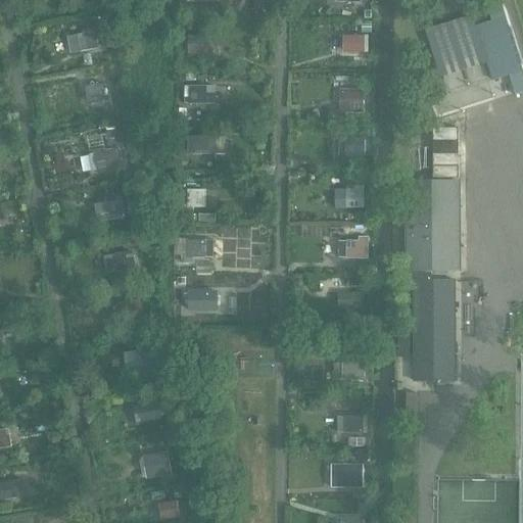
[(492,82),(501,80),(510,77),(517,97),(522,94),(522,70),(503,6),(489,10),(493,22),(475,29),(492,82)]
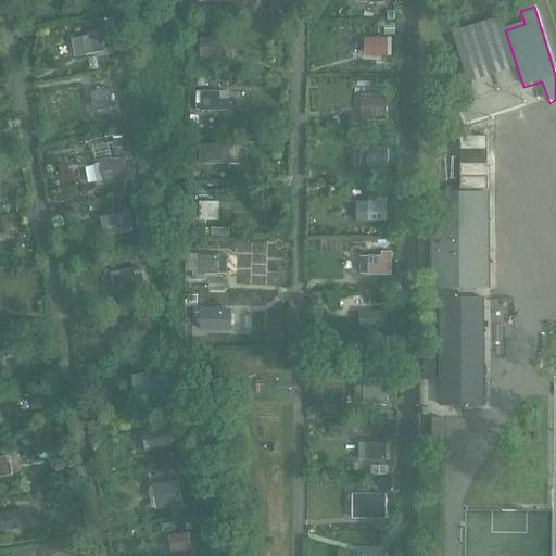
[(76,35),(78,53),(104,51),(103,32),(76,35)]
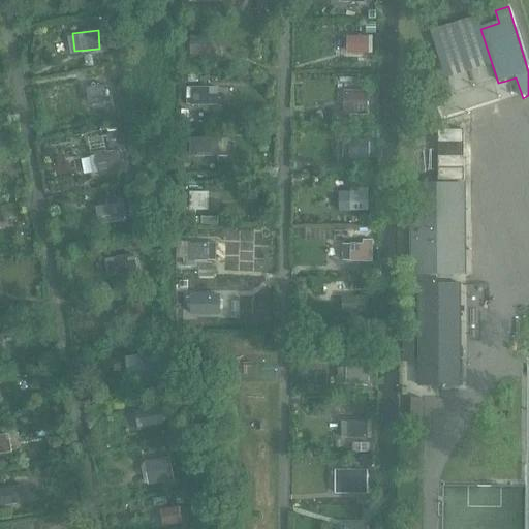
[(222,55),(221,34),(198,35),(198,56),(222,55)]
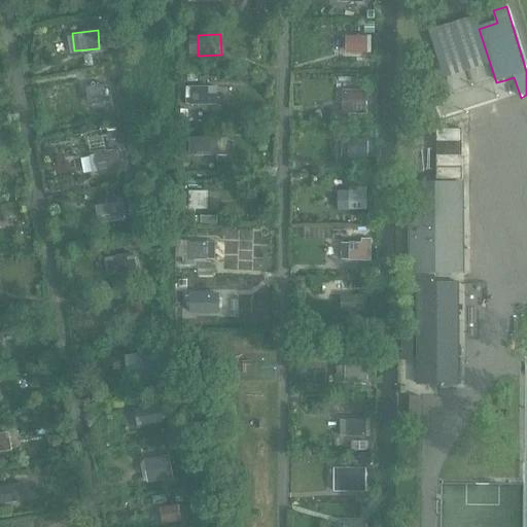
[(346,36),(346,53),(371,54),(371,36),(346,36)]
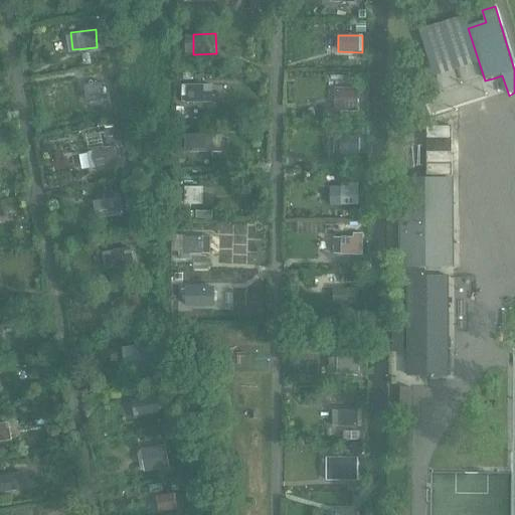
[(84,84),(87,99),(105,96),(103,81),(84,84)]
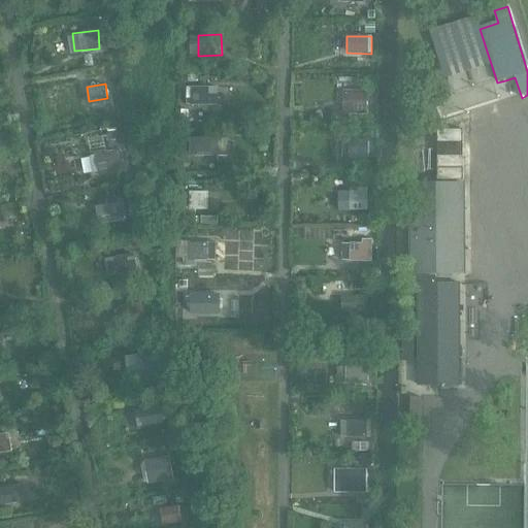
[(190,104),(222,103),(221,86),(189,87),(190,104)]
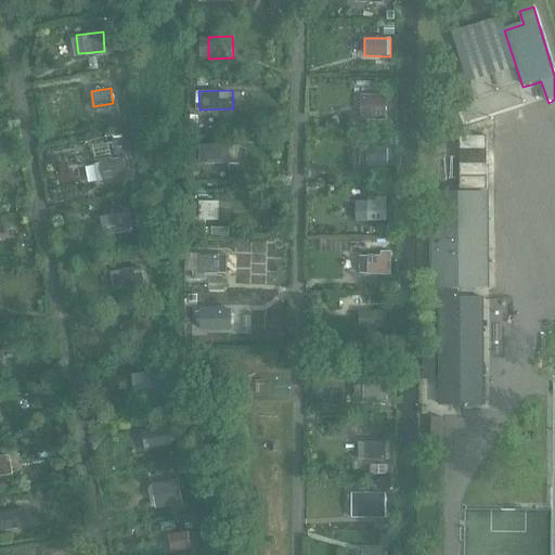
[(361,95),(361,114),(387,113),(387,95),(361,95)]
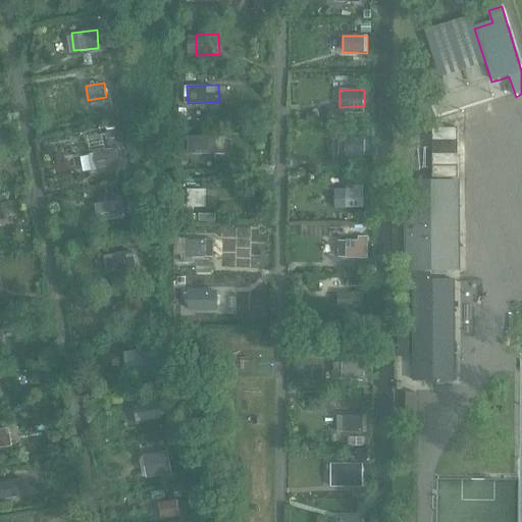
[(435,176),(460,176),(460,128),(435,128),(435,176)]
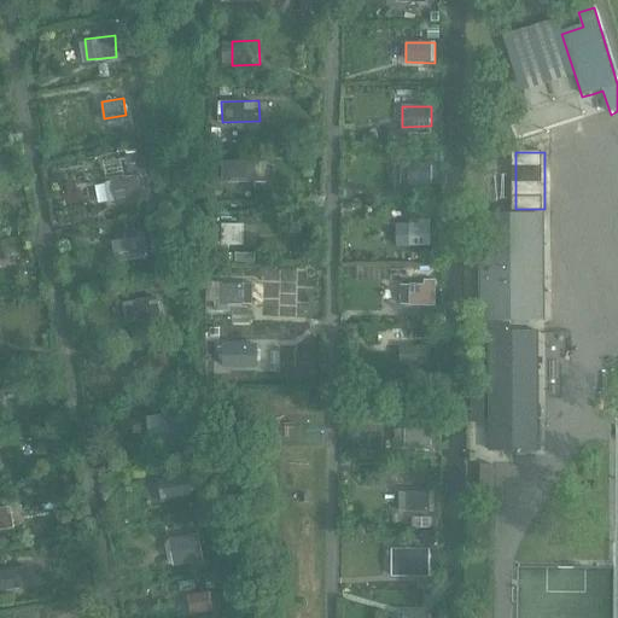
[(232,164),(233,181),(261,180),(261,163),(232,164)]
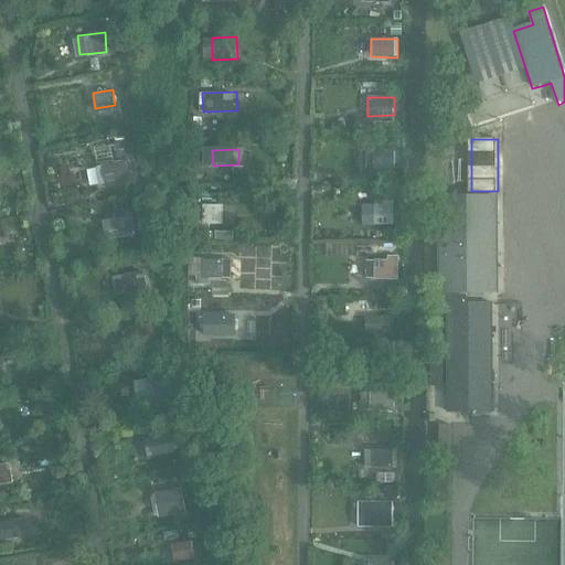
[(398,179),(398,150),(363,150),(363,179),(398,179)]
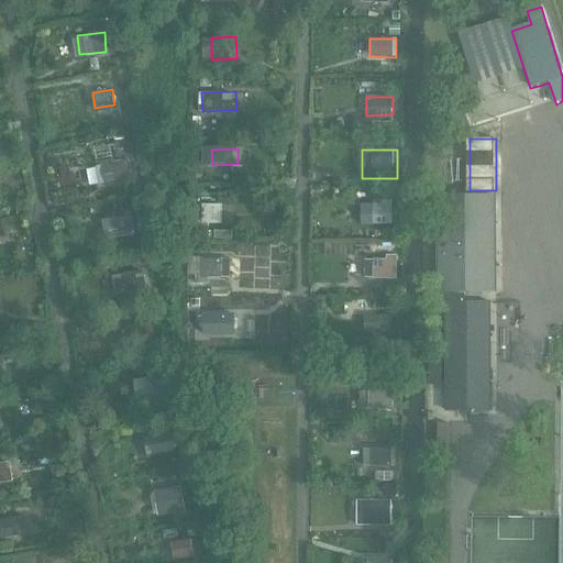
[(101,164),(105,181),(128,177),(124,159),(101,164)]
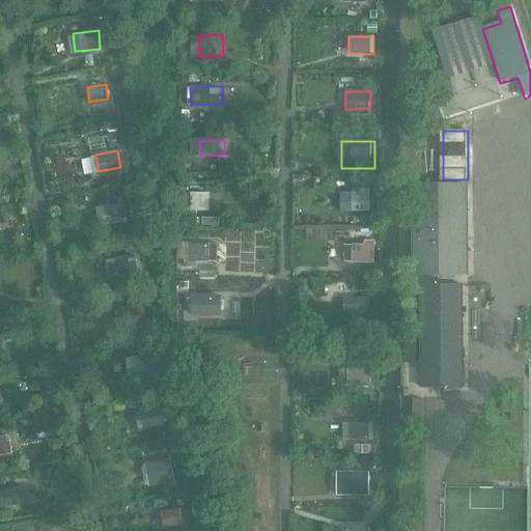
[(413,187),(414,276),(467,276),(467,187),(413,187)]
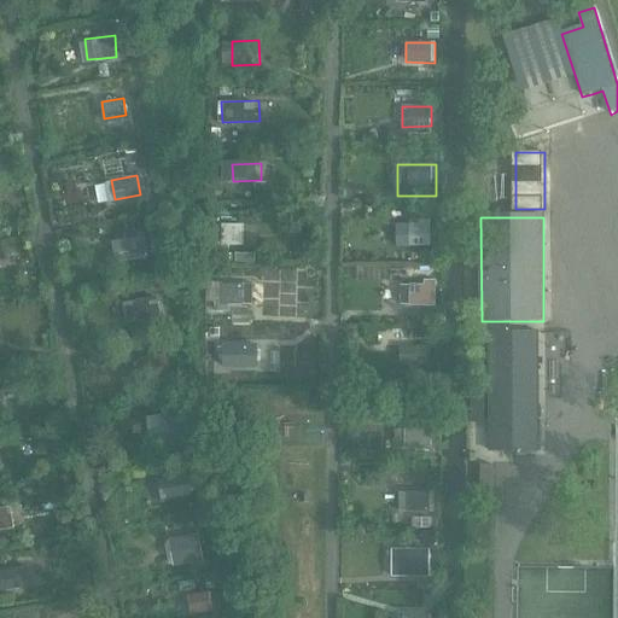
[(430,222),(397,222),(397,245),(430,245),(430,222)]
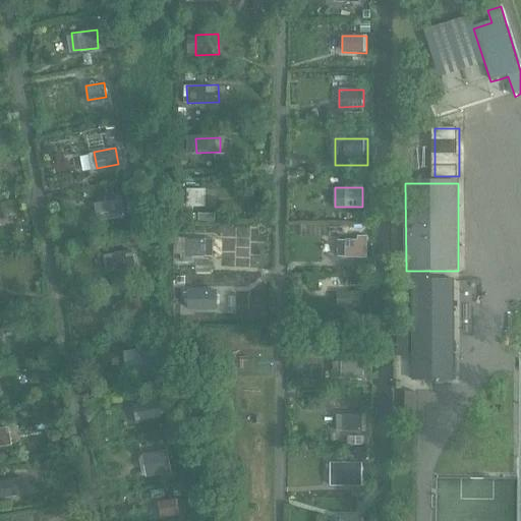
[(208,188),(188,189),(188,206),(209,206),(208,188)]
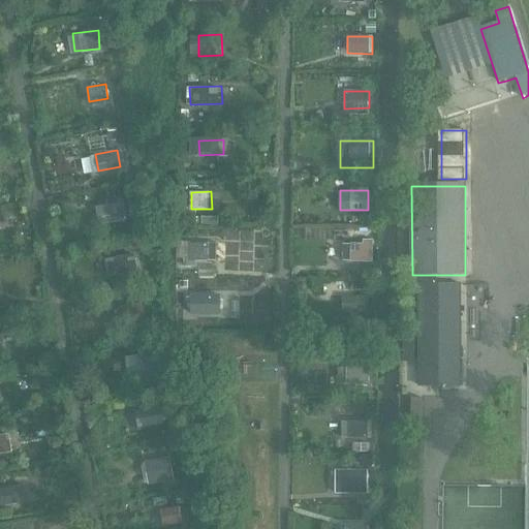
[(124,200),(101,205),(104,222),(127,218),(124,200)]
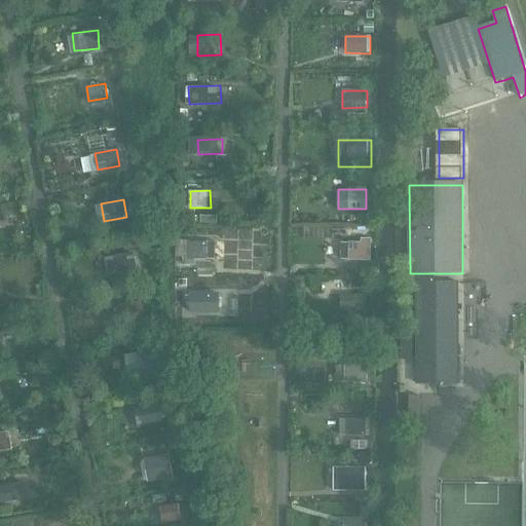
[(218,242),(201,242),(201,257),(218,257),(218,242)]
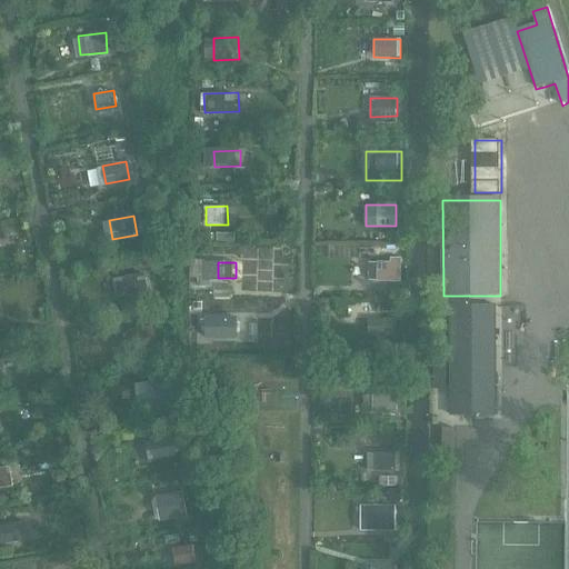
[(369,263),(369,281),(399,281),(399,263),(369,263)]
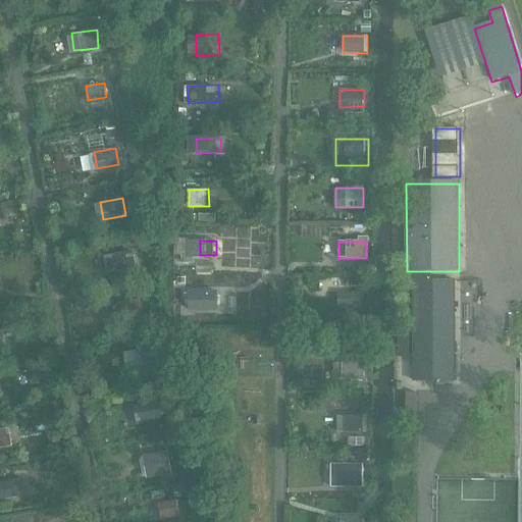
[(131,250),(106,256),(110,272),(135,266),(131,250)]
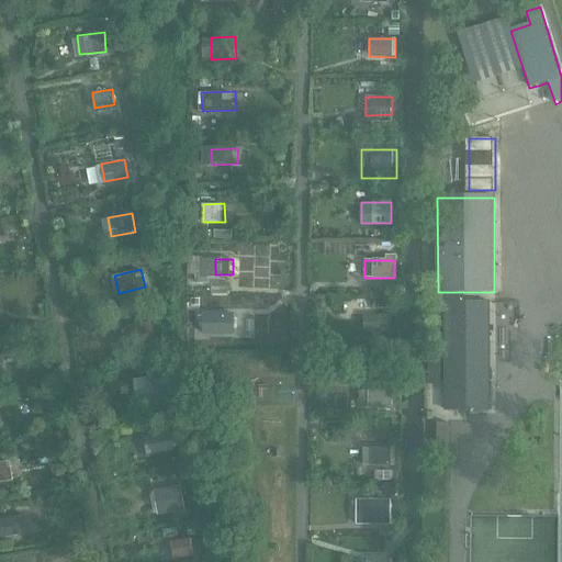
[(446,303),(446,411),(489,411),(489,303),(446,303)]
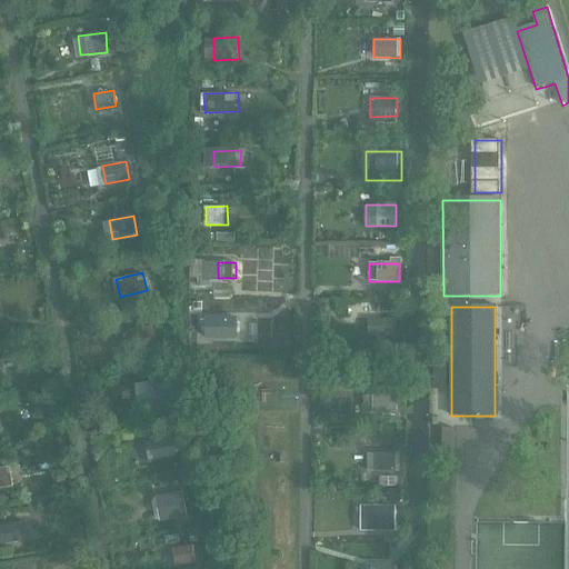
[(236,315),(217,315),(217,330),(235,330),(236,315)]
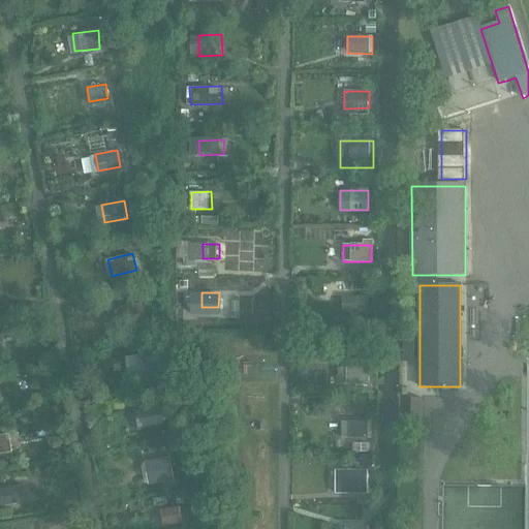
[(365,297),(341,296),(341,311),(364,312),(365,297)]
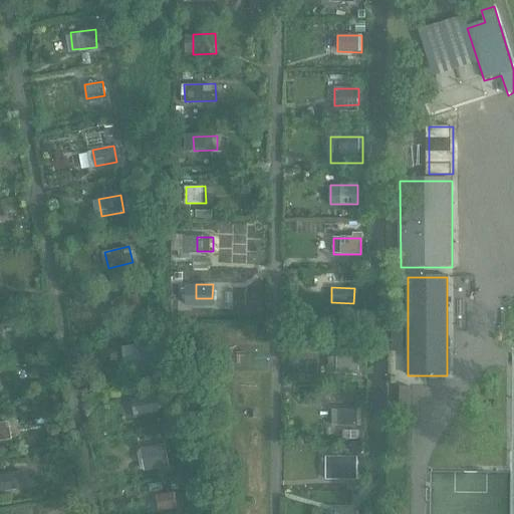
[(403,327),(391,327),(391,352),(403,352),(403,327)]
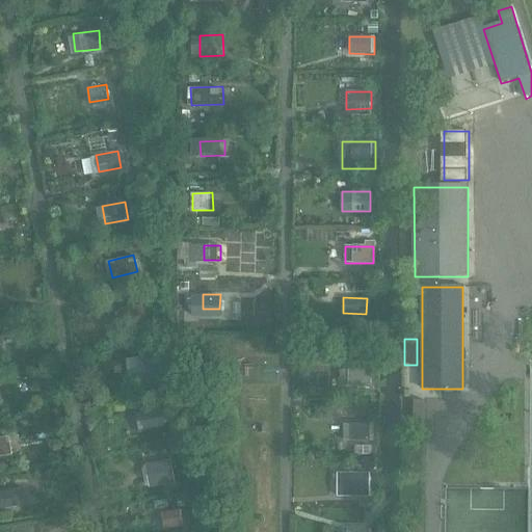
[(154,356),(128,362),(136,403),(162,398),(154,356)]
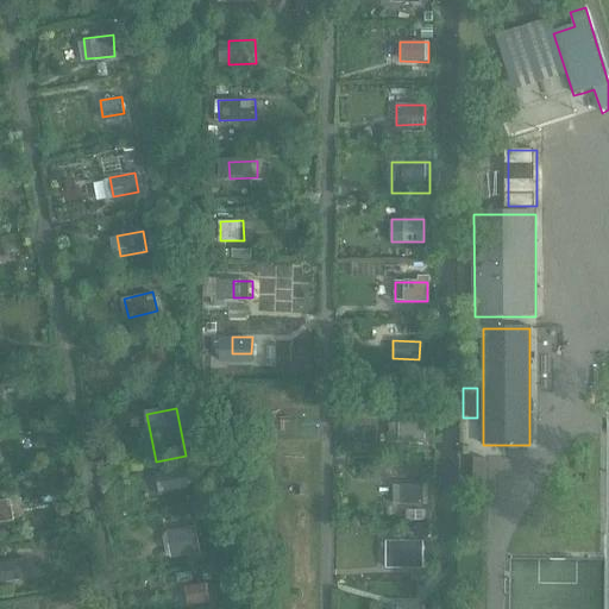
[(158,471),(161,491),(192,489),(190,469),(158,471)]
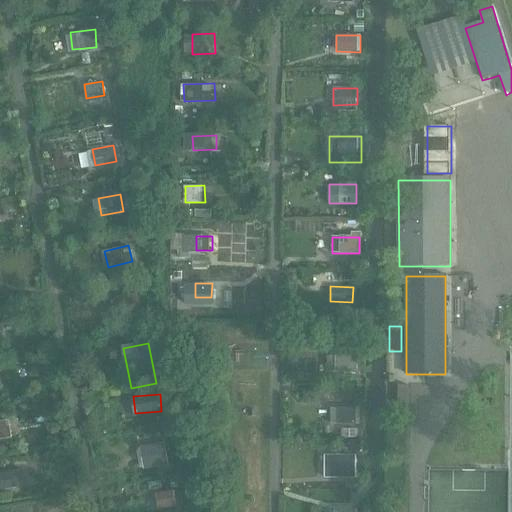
[(337,408),(337,422),(355,422),(355,408),(337,408)]
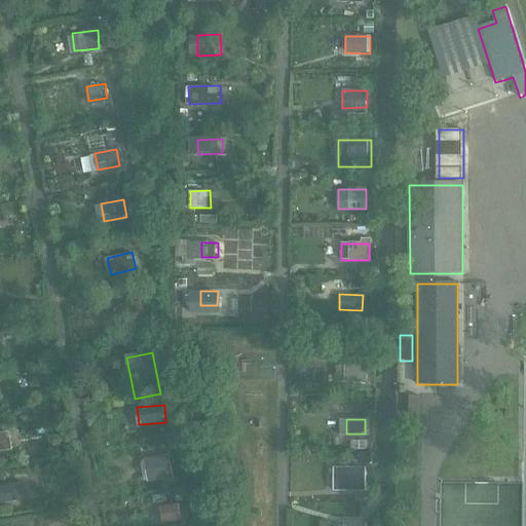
[(0,433),(0,451),(12,450),(9,431),(0,433)]
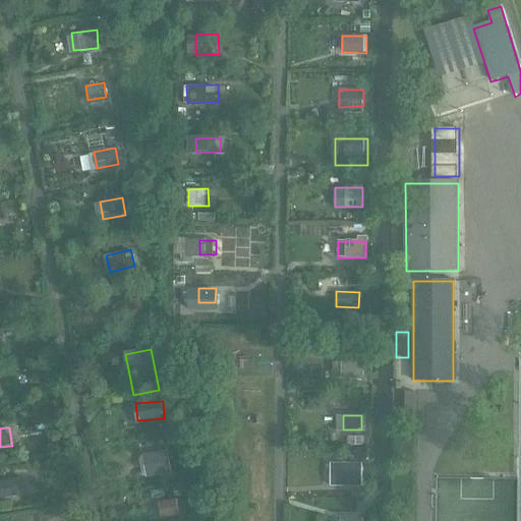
[(330,465),(330,483),(360,483),(360,465),(330,465)]
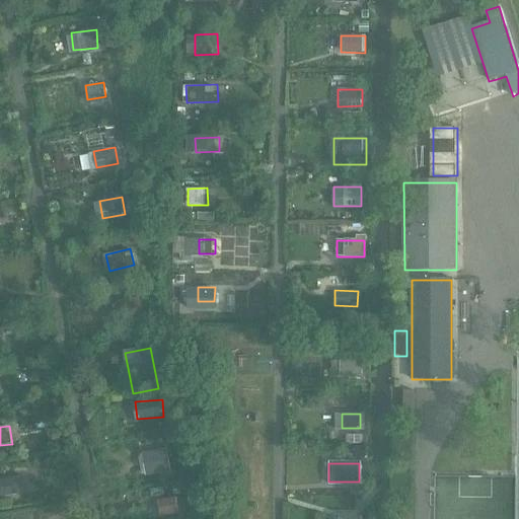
[(35,498),(30,474),(2,480),(6,504),(35,498)]
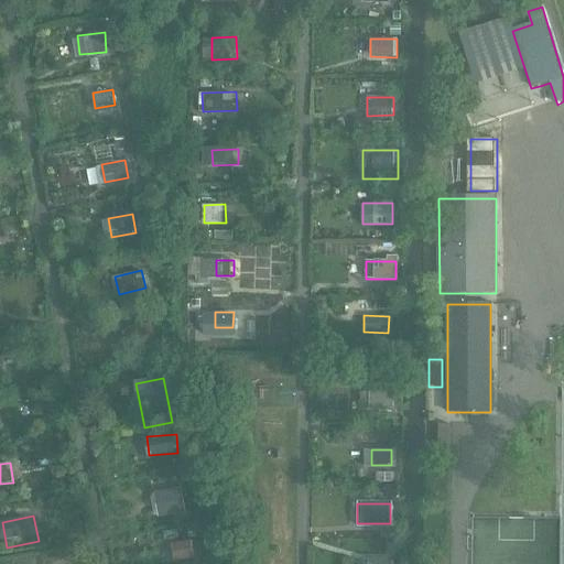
[(186,563),(182,543),(156,549),(160,563),(186,563)]
